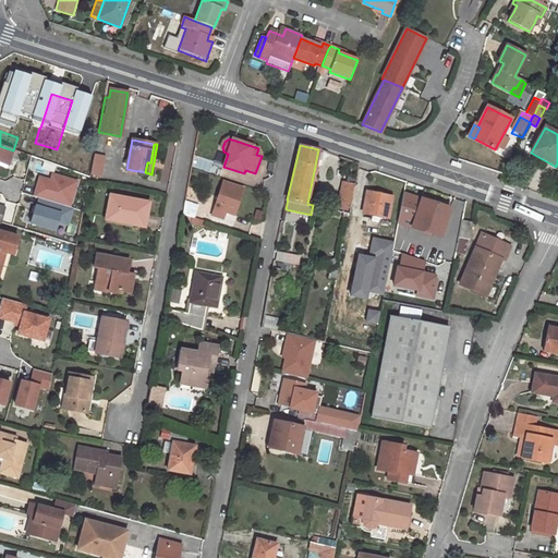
[(0,161),(8,165),(10,158),(14,159),(17,160),(20,153),(13,150),(0,146),(0,161)]
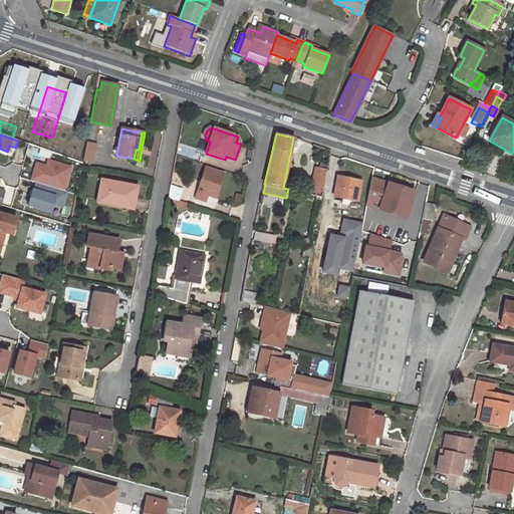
[(80,161),(91,164),(95,145),(84,143),(80,161)]
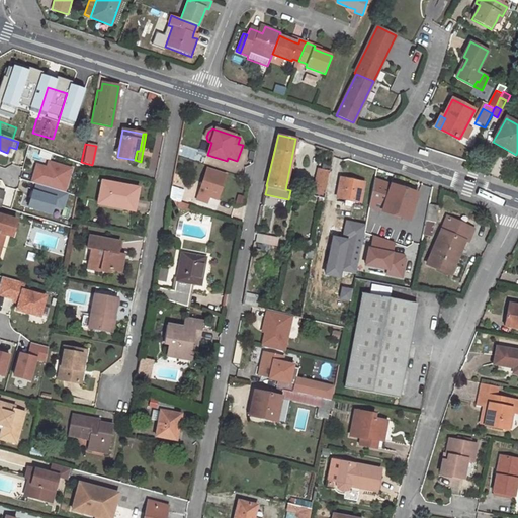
[(45,162),(44,166),(32,164),(28,184),(65,191),(70,166),(45,162)]
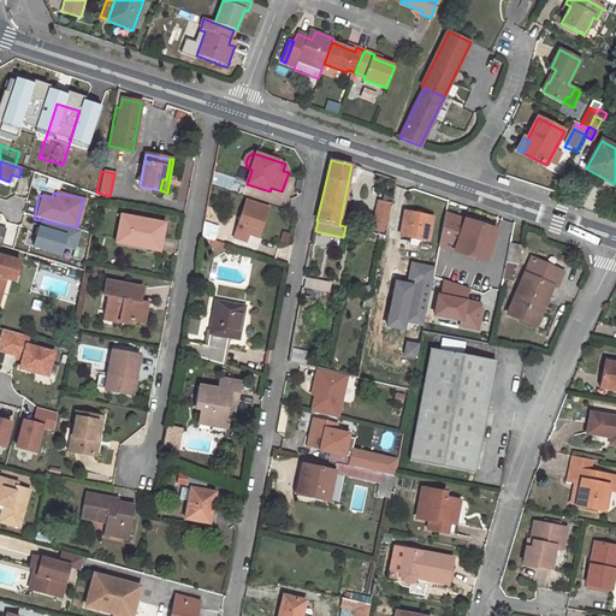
[(392,195),(383,194),(381,202),(390,203),(392,195)]
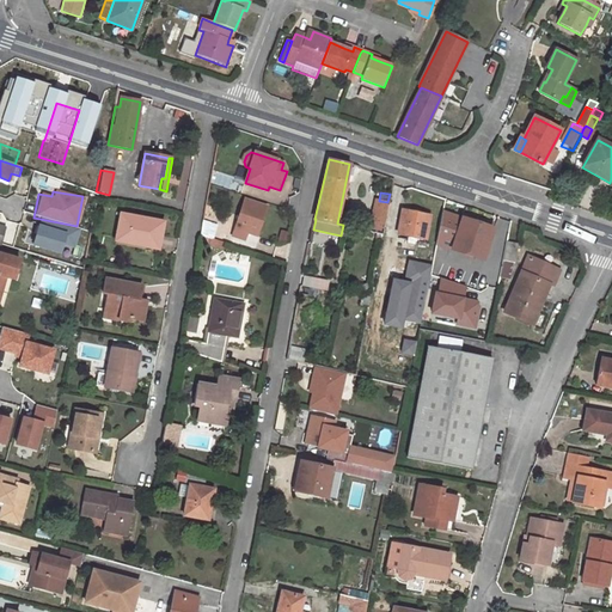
[(246,200),(233,236),(227,234),(228,233),(220,230),(216,240),(218,240),(224,243),(243,249),(248,233),(257,236),(268,207),(246,200)]
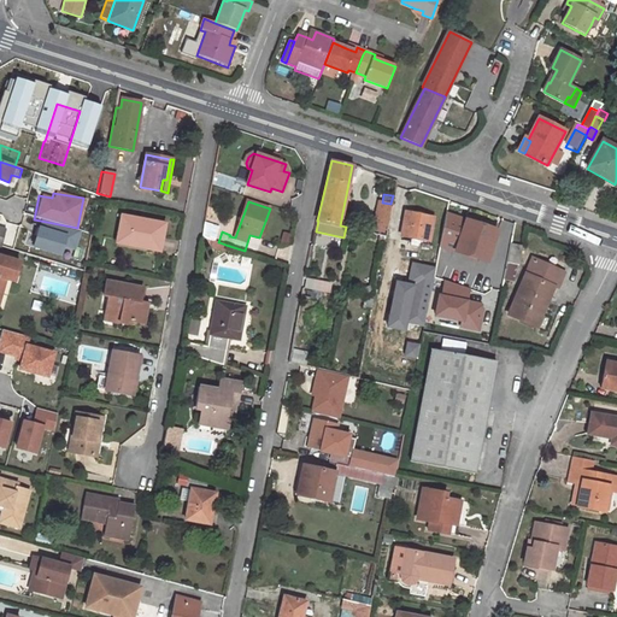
[(378,201),(371,234),(380,236),(377,241),(382,242),(391,204),(382,203),(378,201)]
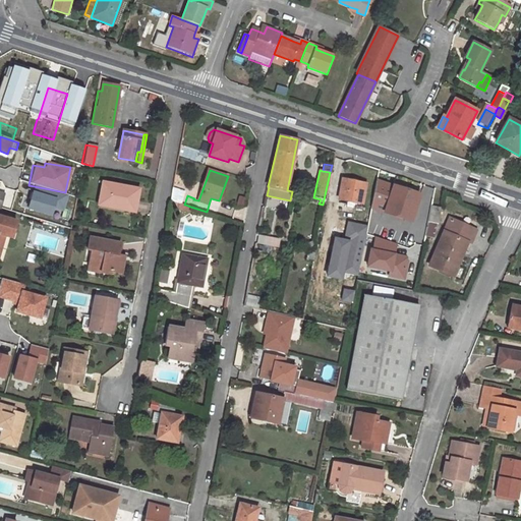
[(413,193),(394,186),(397,177),(380,171),(372,208),(386,213),(412,221),(419,200),(411,197),(413,193)]
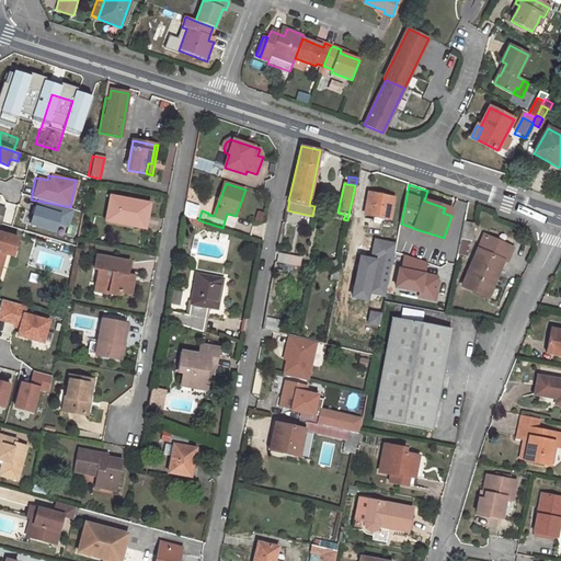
[(375,217),(381,218),(391,220),(392,215),(393,204),(395,198),(368,193),(364,215),(375,217)]
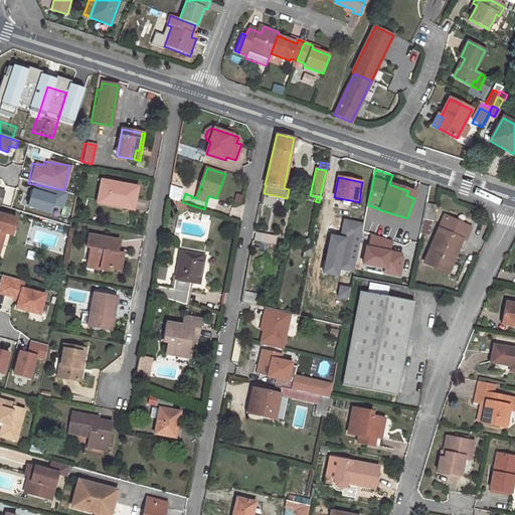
[(98,200),(118,204),(118,207),(134,210),(138,188),(102,181),(98,200)]
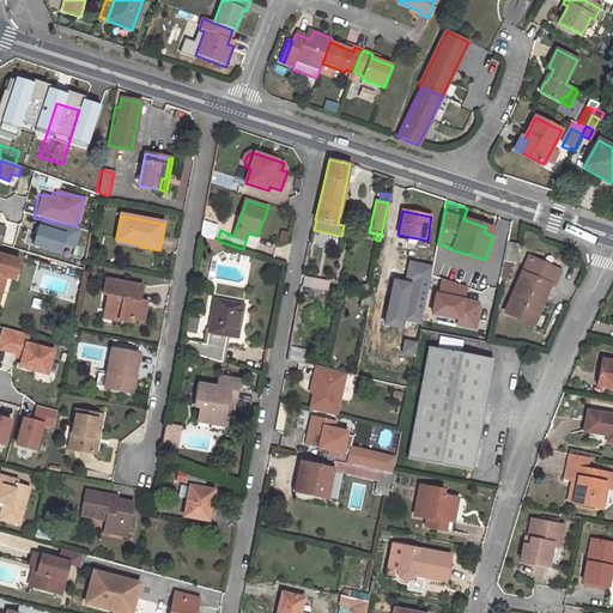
[(31,225),(26,249),(55,255),(58,246),(73,249),(78,229),(54,224),(52,230),(31,225)]
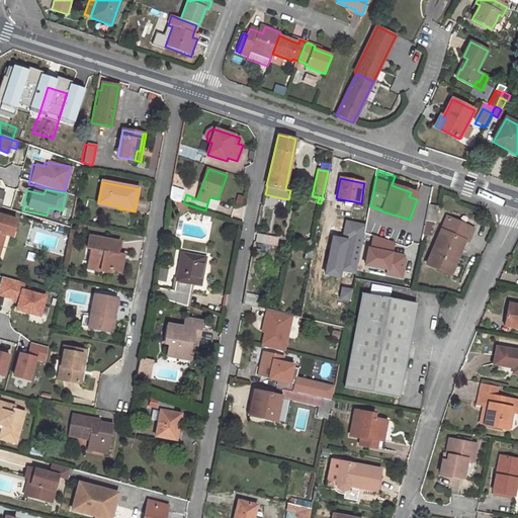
[(97,206),(117,210),(118,208),(118,205),(98,201),(97,206)]
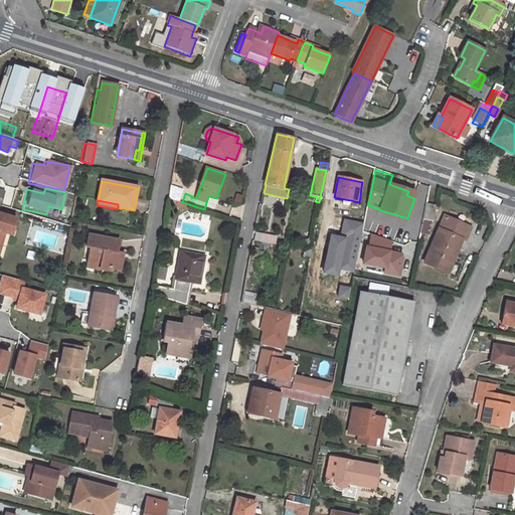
[(426,204),(423,219),(432,221),(433,221),(436,207),(426,204)]
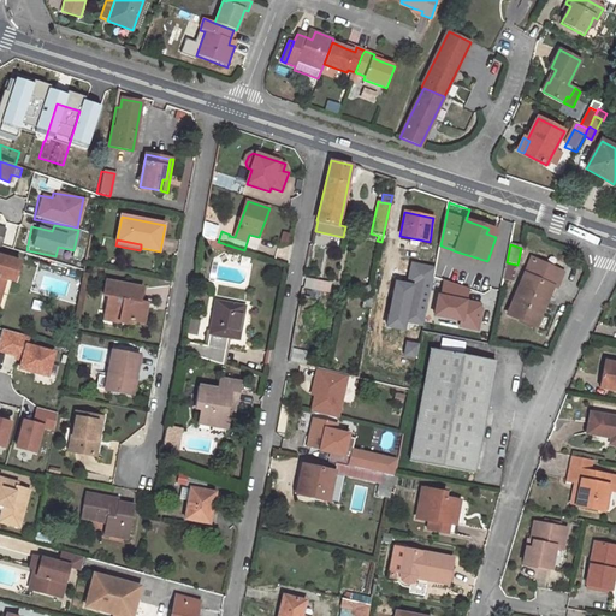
[(452,270),(456,252),(440,246),(437,261),(436,266),(452,270)]
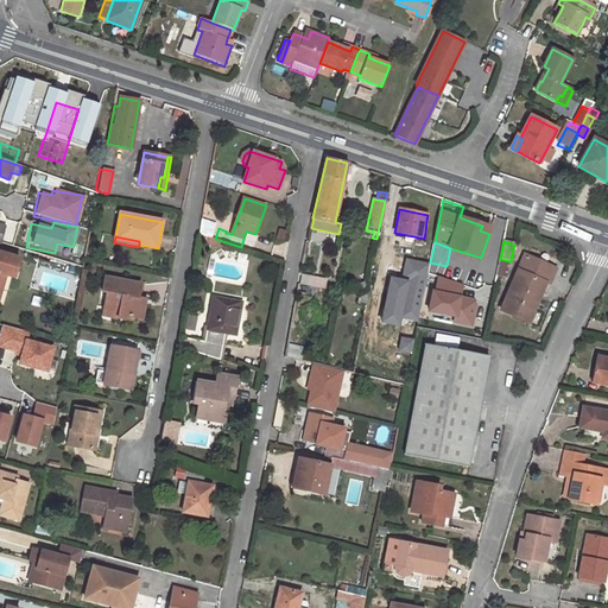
[(19,259),(0,253),(0,273),(6,276),(14,278),(19,259)]
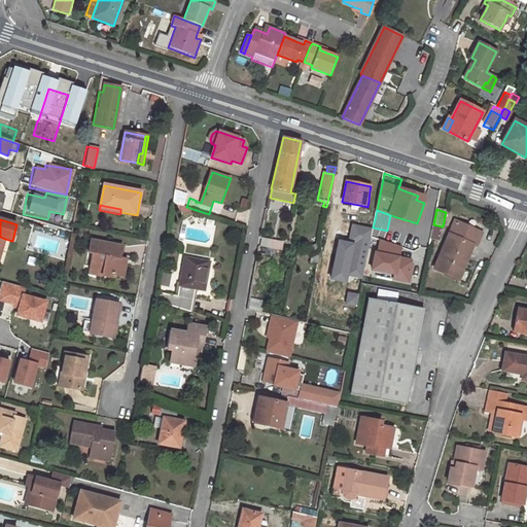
[(449,235),(434,269),(455,278),(456,278),(460,268),(462,269),(472,245),(476,247),(482,234),(455,221),(453,224),(456,226),(452,236),(449,235)]
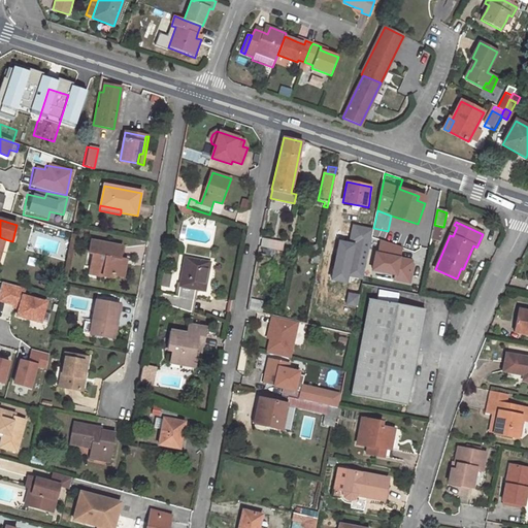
[(365,229),(352,227),(351,233),(371,237),(373,228),(374,224),(367,223),(365,229)]
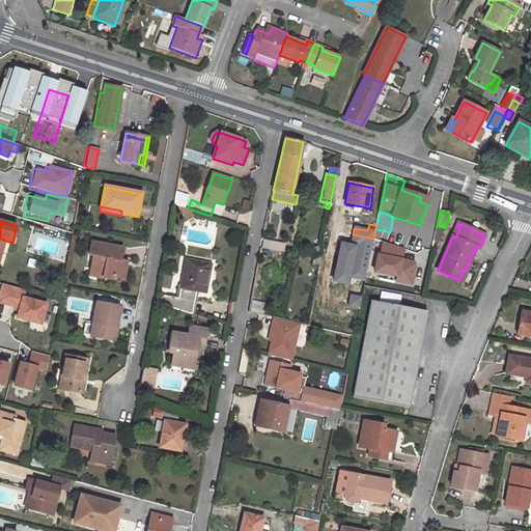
[(442,242),(445,228),(437,226),(434,240),(442,242)]
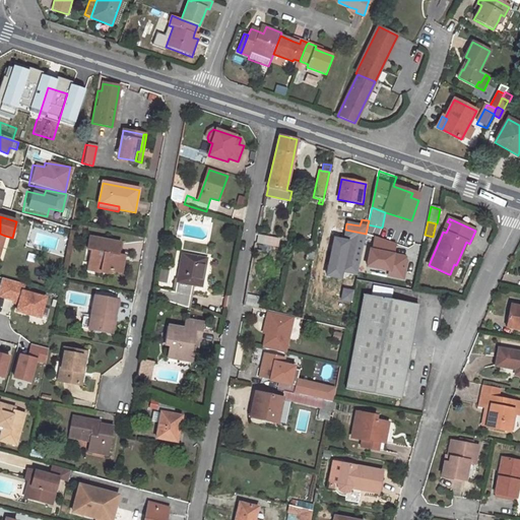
[(377,255),(382,228),(368,224),(366,234),(363,252),(375,255),(377,255)]
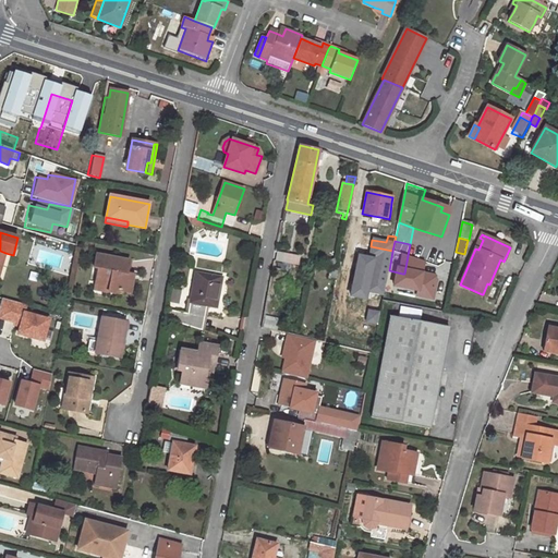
[(105,283),(110,284),(109,292),(119,294),(119,291),(130,293),(132,280),(129,279),(130,275),(126,274),(129,261),(96,254),(94,267),(98,268),(95,284),(104,286),(105,283)]
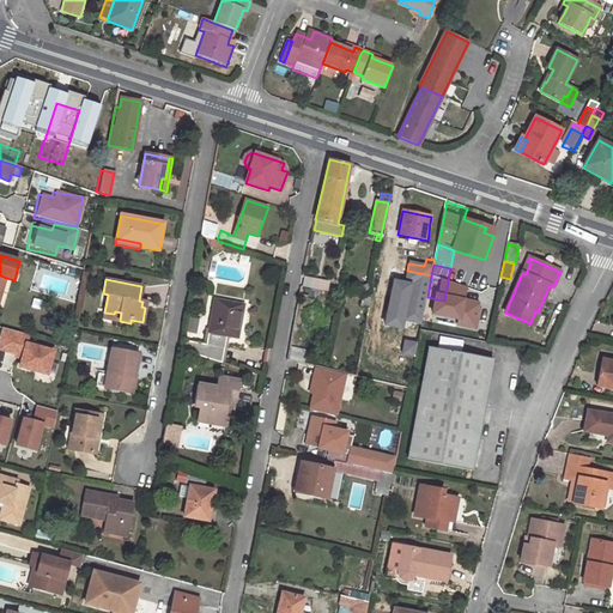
[(304,286),(327,291),(328,284),(305,279),(304,286)]
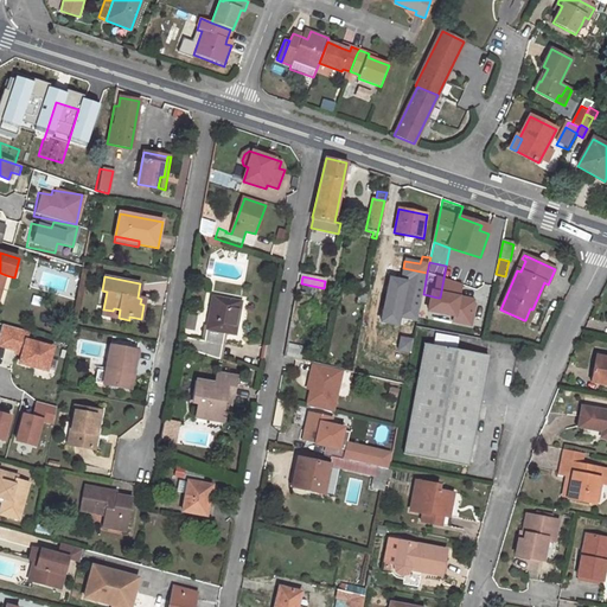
[(421,305),(435,308),(438,298),(423,294),(421,305)]
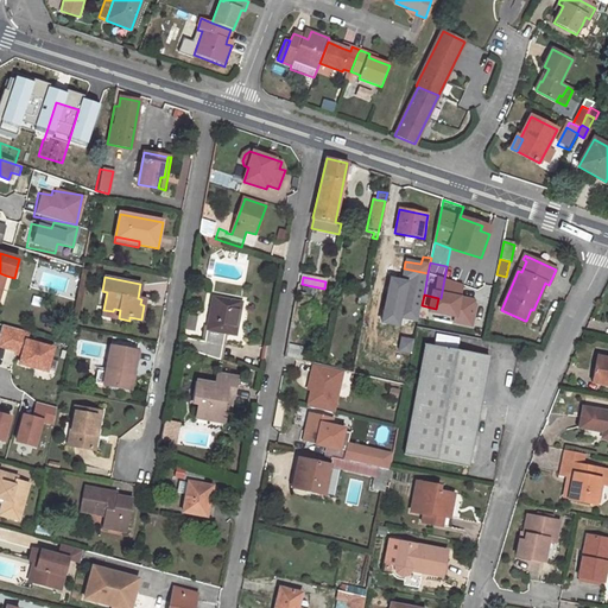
[(213,298),(204,343),(179,339),(178,347),(220,359),(223,334),(236,335),(242,304),(213,298)]
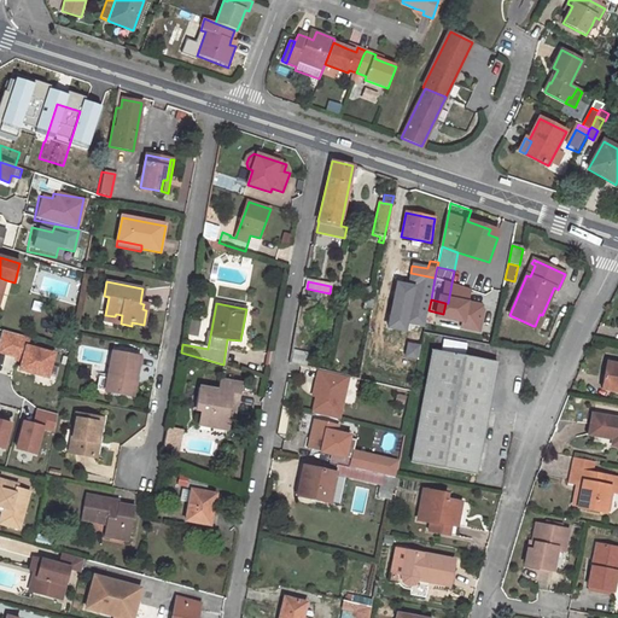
[(104,321),(121,324),(122,315),(116,314),(115,316),(105,315),(104,321)]
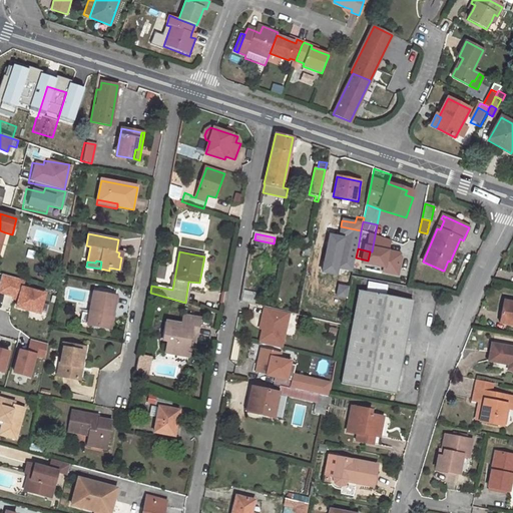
[(163,279),(166,267),(159,265),(157,278),(163,279)]
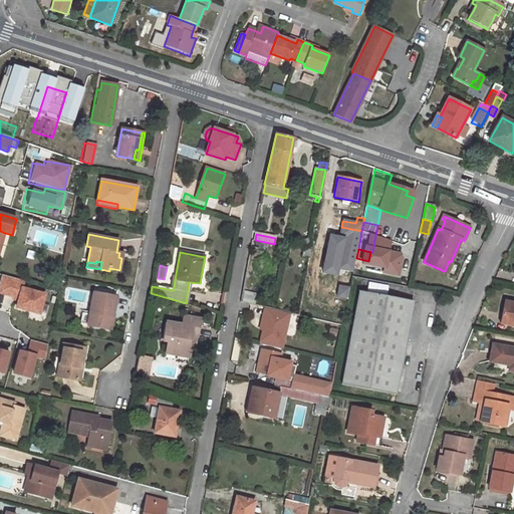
[(251,292),(256,267),(247,265),(243,290),(251,292)]
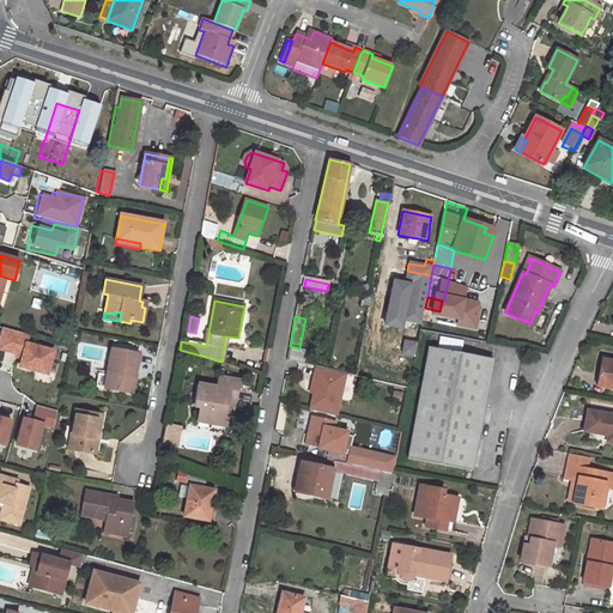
[(31,335),(1,328),(0,333),(0,351),(14,356),(13,359),(19,360),(17,369),(48,377),(55,351),(29,344),(31,335)]
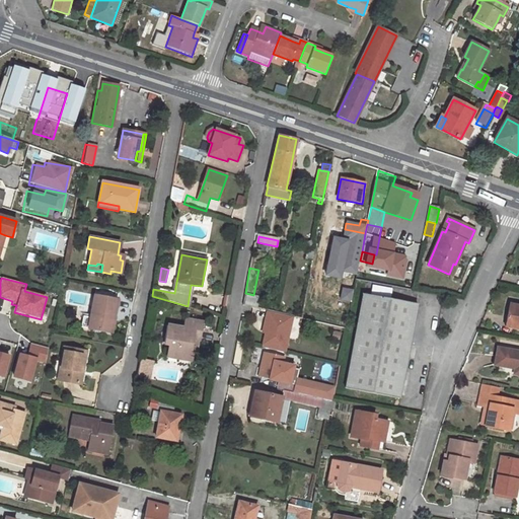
[(243,303),(256,306),(258,296),(253,295),(245,293),(243,303)]
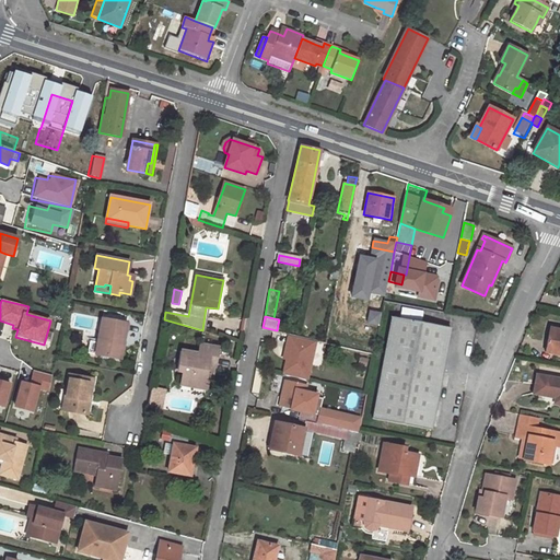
[(392,317),(373,419),(431,430),(451,328),(392,317)]
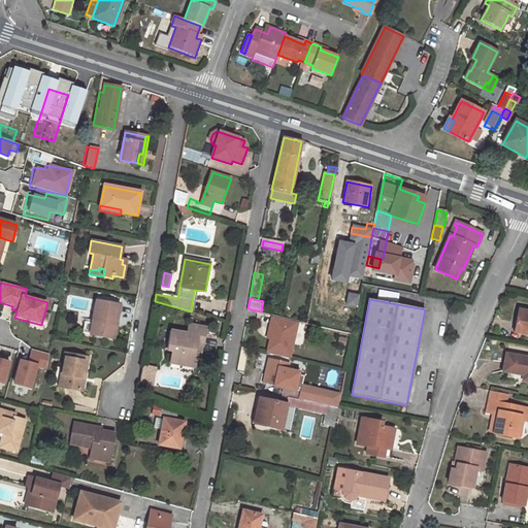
[(96,300),(92,324),(95,324),(93,335),(113,339),(120,305),(96,300)]
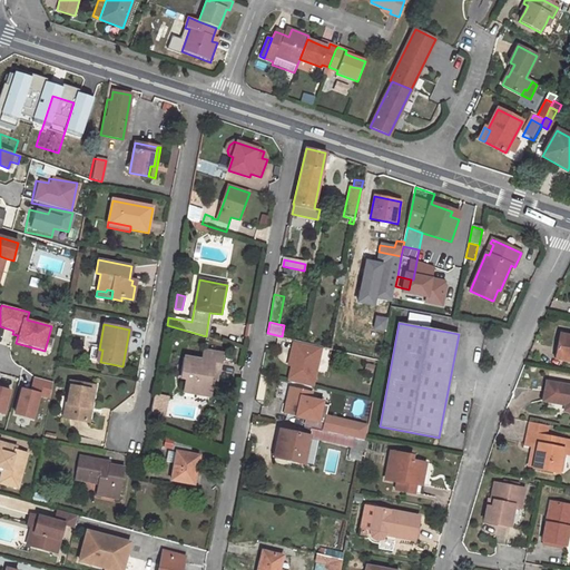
[(556,360),(569,362),(569,340),(560,337),(556,360)]
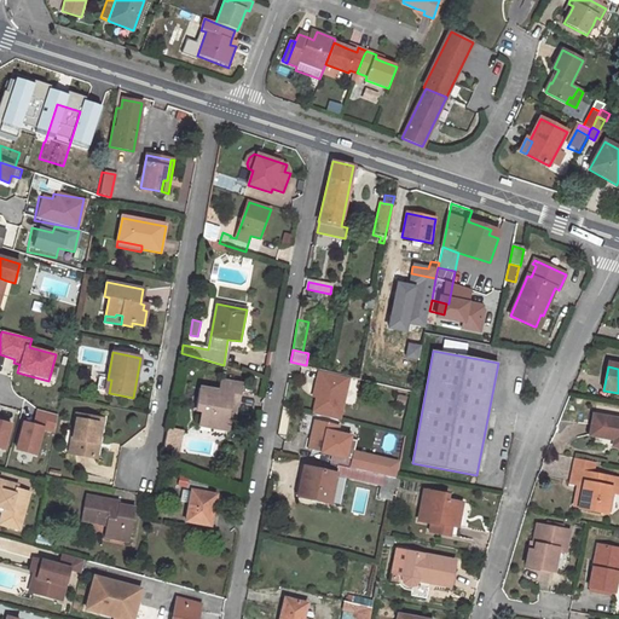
[(320,383),(317,398),(313,412),(313,415),(341,421),(347,389),(343,381),(339,380),(340,376),(319,371),(317,382),(320,383)]
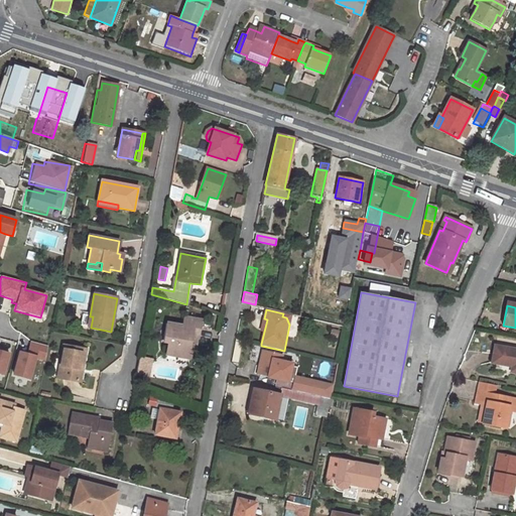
[(317,315),(301,311),(300,317),(303,317),(316,320),(317,315)]
